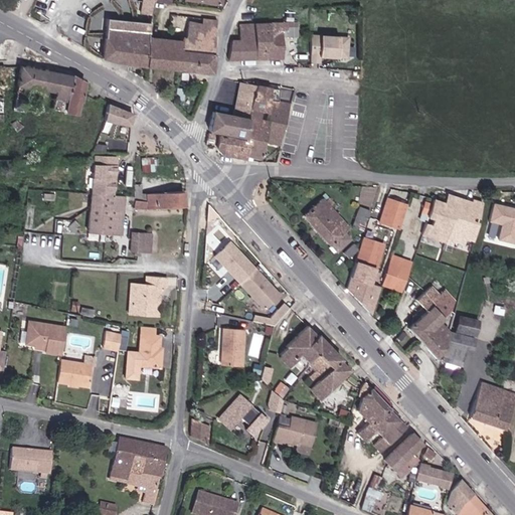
[(168,6),(168,0),(140,0),(140,9),(151,10),(151,4),(168,6)]
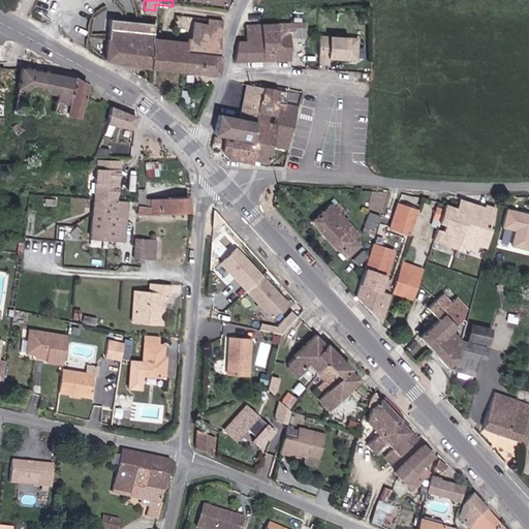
[(107,22),(103,63),(149,71),(152,35),(153,23),(155,10),(144,9),(142,25),(107,22)]
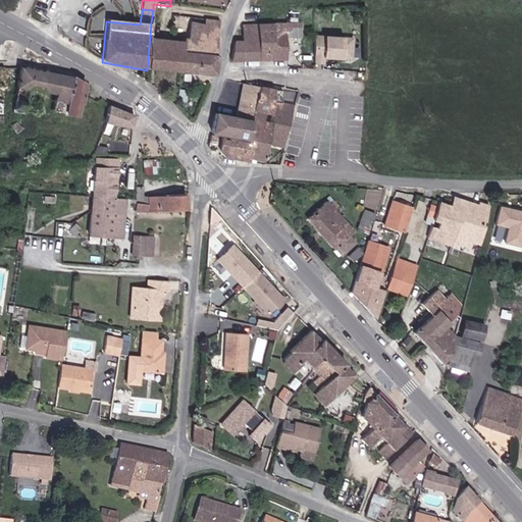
[(180,45),(179,56),(214,60),(218,22),(204,21),(204,25),(190,23),(188,39),(181,39),(180,45)]
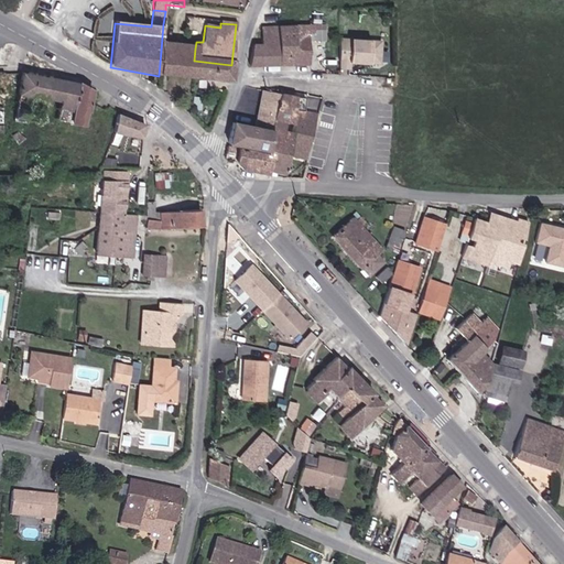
[(277,67),(277,28),(262,28),(262,45),(255,45),(249,67),(277,67)]
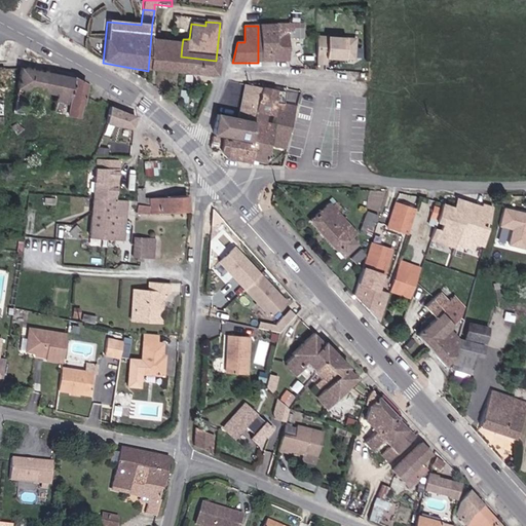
[(286,26),(258,26),(258,63),(287,63),(286,40),(286,26)]
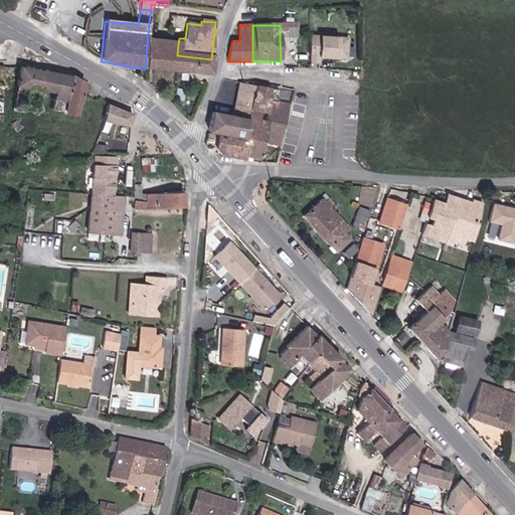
[(294,39),(294,26),(280,25),(280,39),(294,39)]
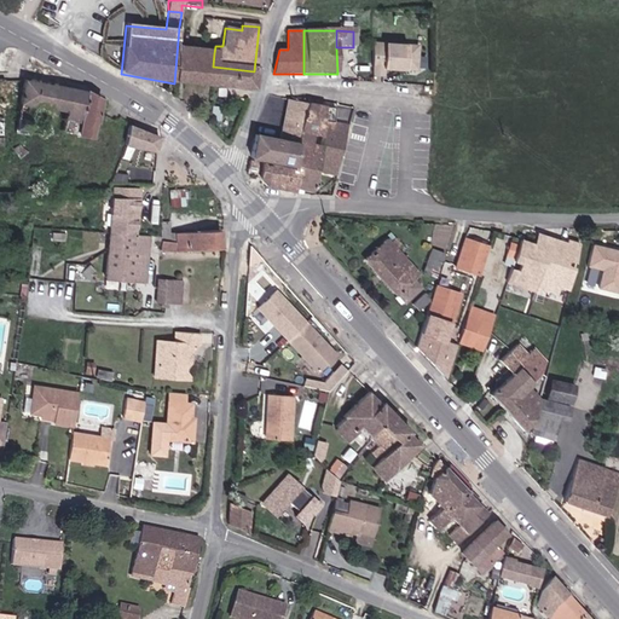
[(214,53),(201,51),(201,45),(178,41),(174,84),(210,87),(213,67),(214,53)]
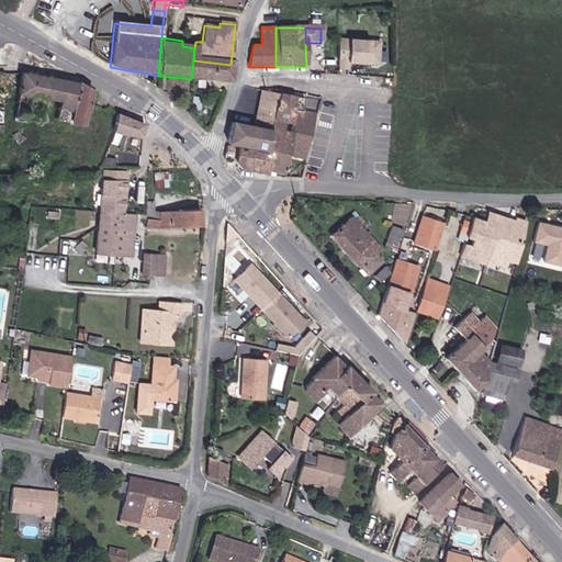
[(381,41),(340,37),(338,64),(379,66),(381,41)]
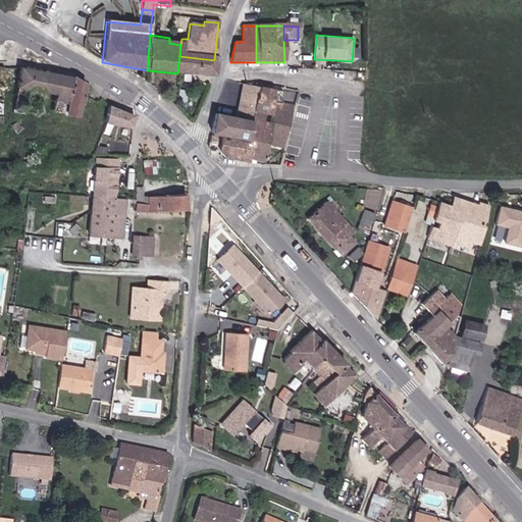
[(212,76),(214,60),(179,56),(177,73),(212,76)]
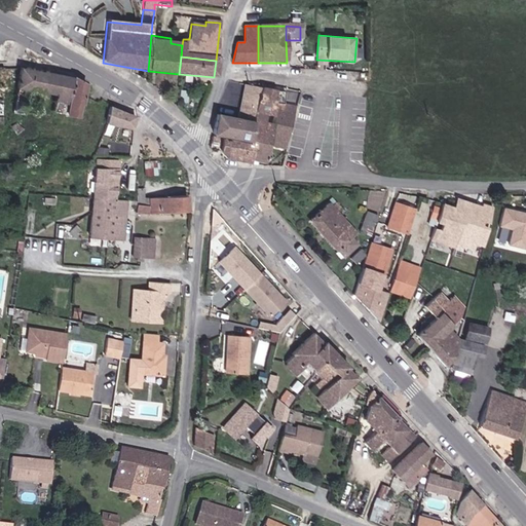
[(21,69),(13,113),(27,115),(41,117),(48,74),(21,69)]
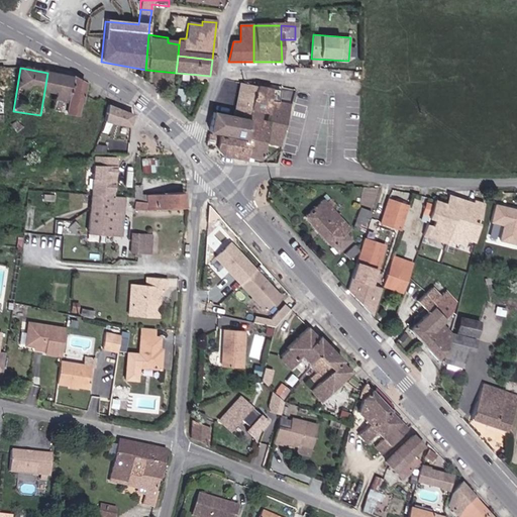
[(24,123),(37,125),(55,127),(57,113),(79,118),(86,84),(72,77),(47,73),(40,115),(26,113),(24,123)]
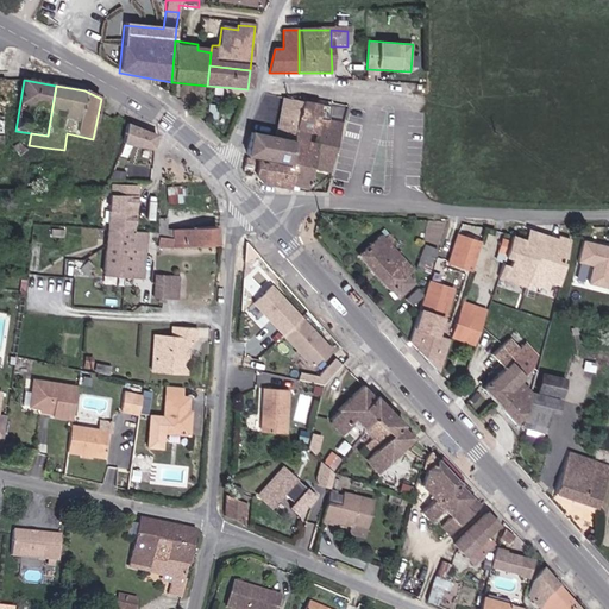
[(284,98),(282,107),(301,111),(302,104),(302,102),(284,98)]
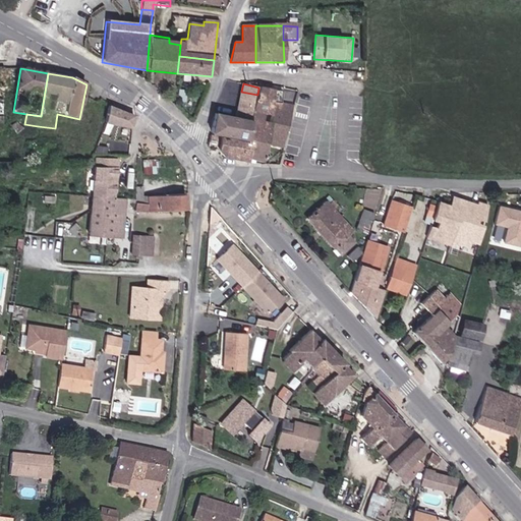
[(248,145),(246,161),(262,163),(265,145),(271,103),(272,91),(258,89),(257,95),(254,112),(252,122),(249,142),(248,145)]
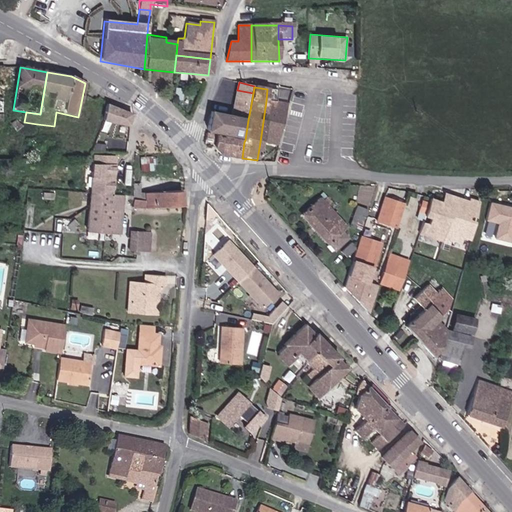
[(253,93),(237,90),(233,107),(250,110),(253,93)]
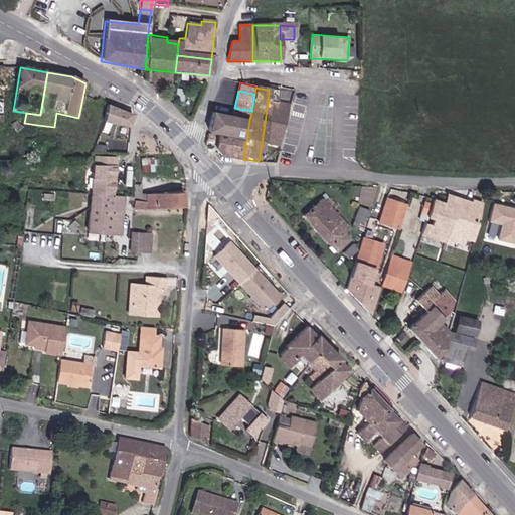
[(262,143),(281,147),(289,106),(268,102),(262,143)]
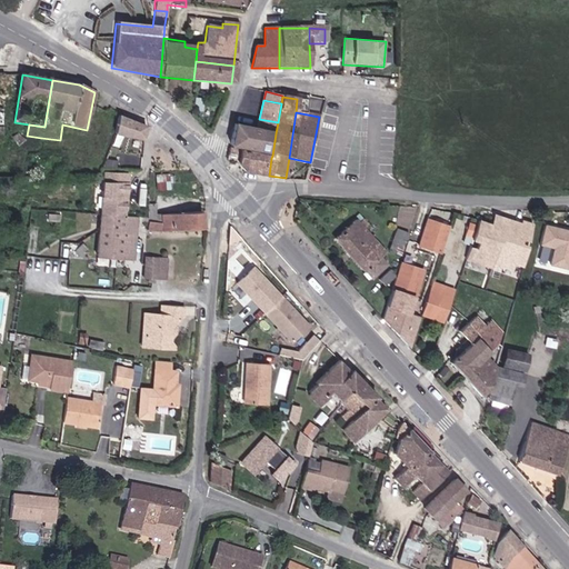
[(141,141),(143,128),(118,118),(115,135),(141,141)]
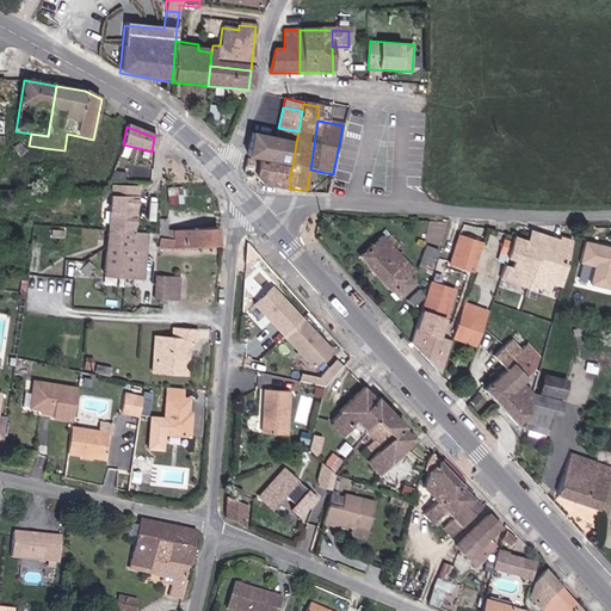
[(250,136),(246,160),(292,167),(296,143),(250,136)]
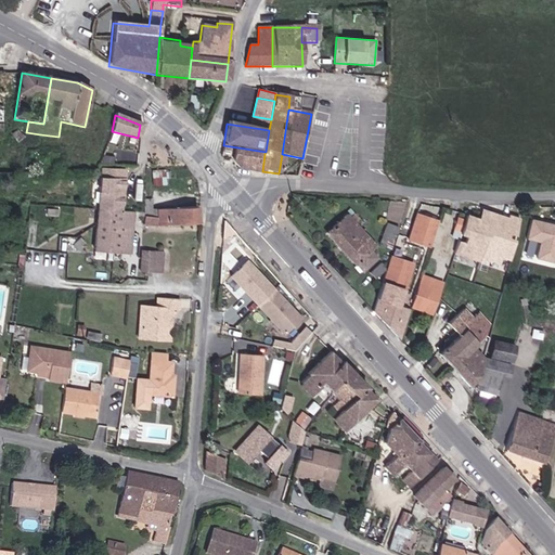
[(39,141),(40,134),(26,132),(25,139),(39,141)]
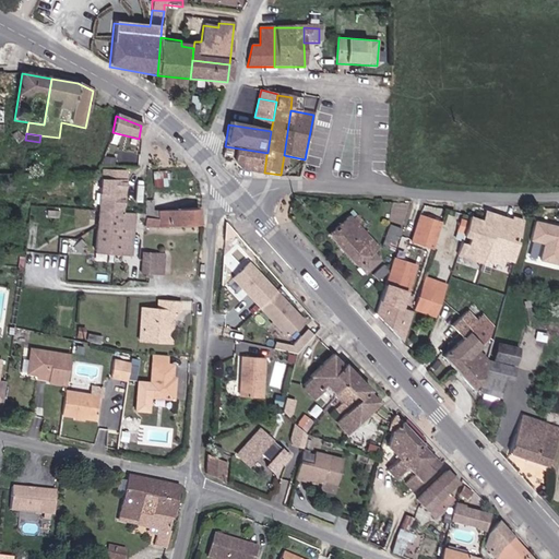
[(264,173),(266,155),(224,149),(223,153),(234,155),(233,165),(238,170),(263,176),(264,173)]
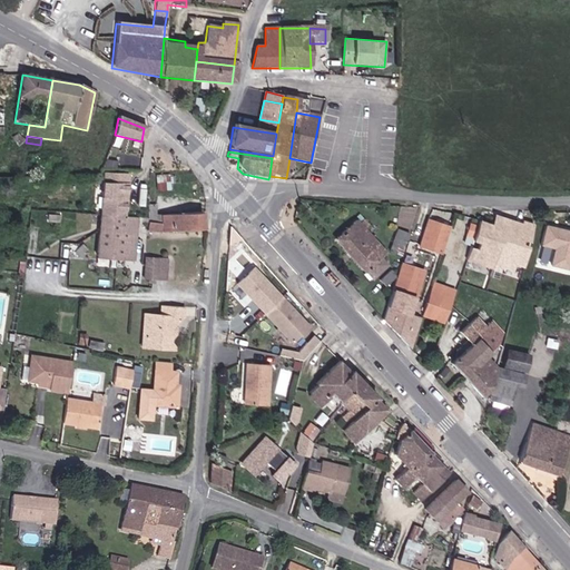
[(170,175),(157,175),(156,188),(169,188),(170,175)]
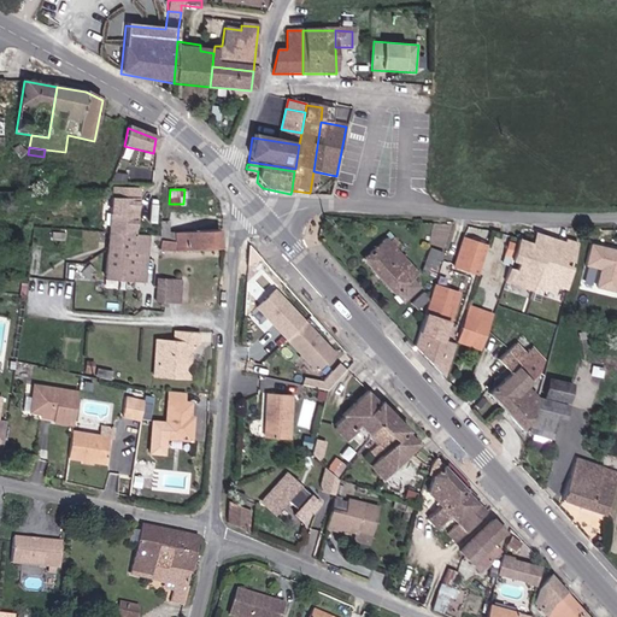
[(111,236),(136,239),(140,194),(125,192),(117,201),(104,204),(101,215),(113,216),(111,236)]
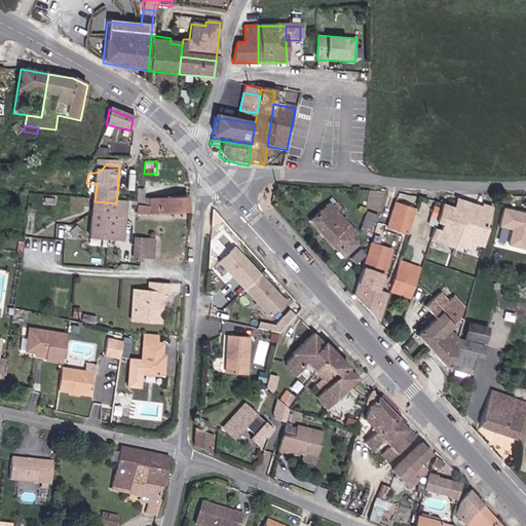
[(138,194),(137,201),(149,202),(149,195),(138,194)]
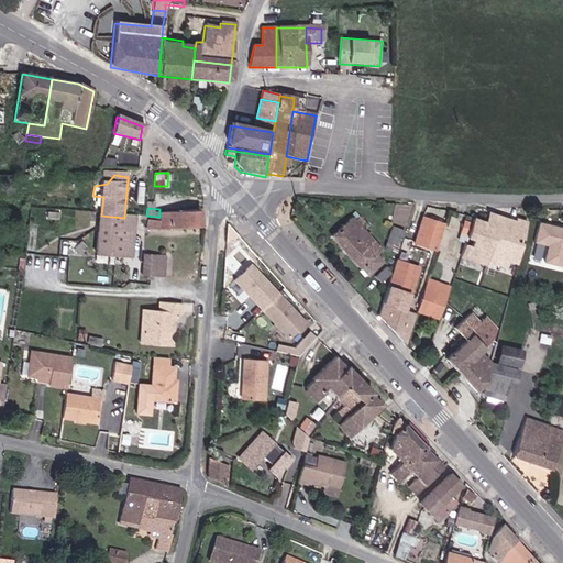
[(146,221),(146,230),(167,231),(200,229),(199,211),(161,214),(159,222),(146,221)]
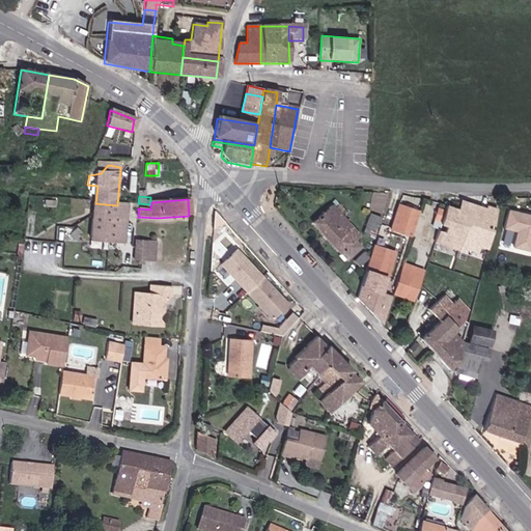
[(413,232),(421,207),(401,201),(393,226),(413,232)]
